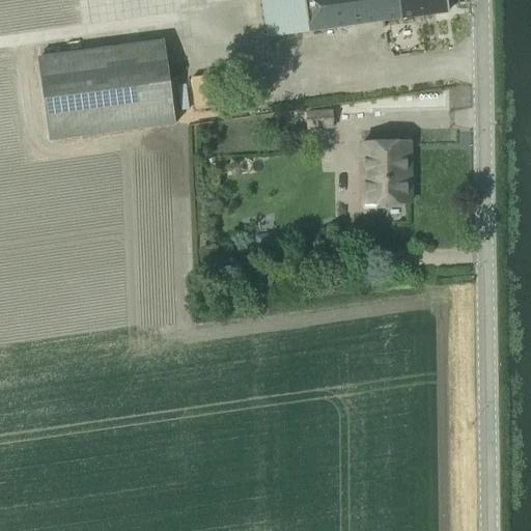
[(308,31),(378,21),(374,0),(260,0),(268,37),(308,31)]
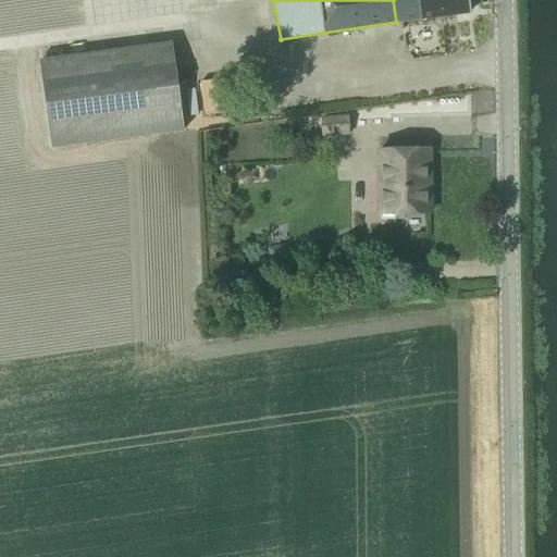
[(393,0),(396,22),(421,19),(470,12),(468,0),(393,0)]
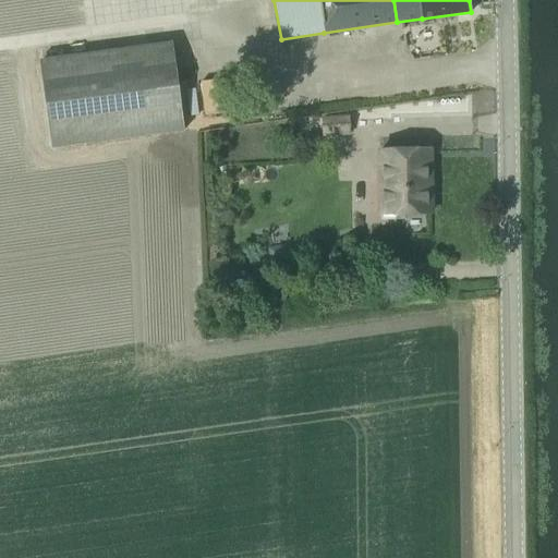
[(53,147),(184,131),(172,43),(43,60),(53,147)]
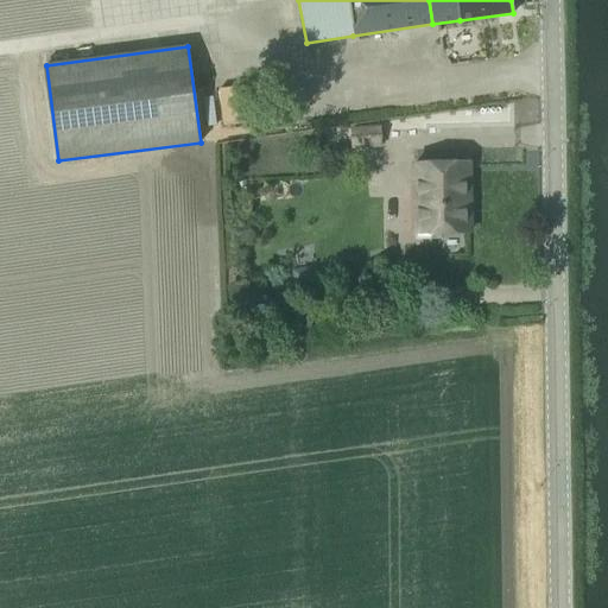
[(249,84),(219,88),(223,126),(254,124),(249,84)]
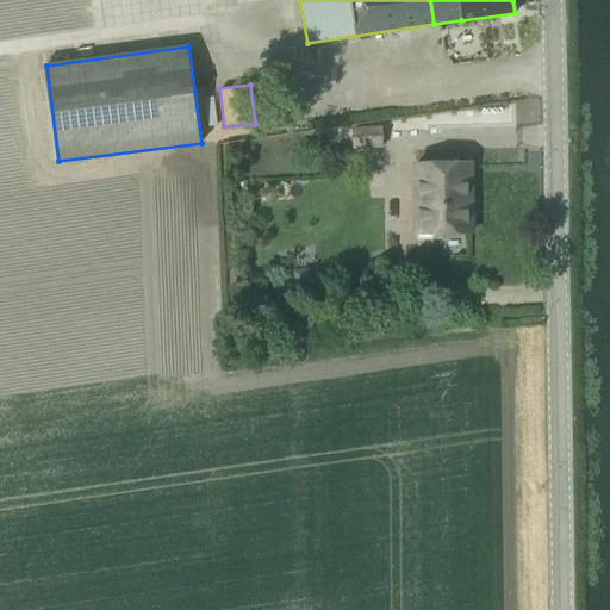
[(380,125),(353,126),(355,147),(381,144),(380,125)]
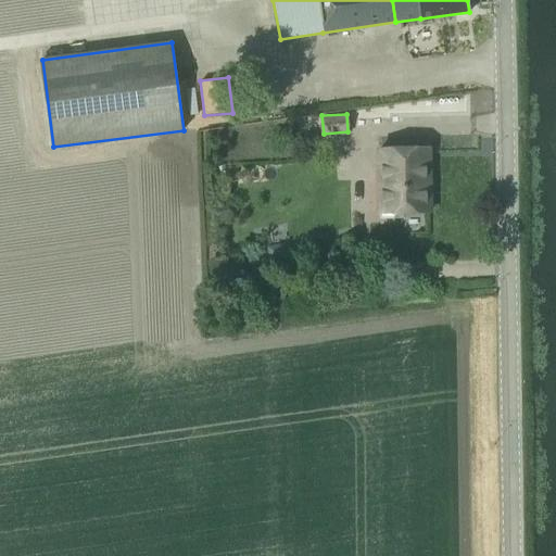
[(384,181),(386,213),(429,212),(429,180),(422,181),(421,150),(378,150),(378,181),(384,181)]
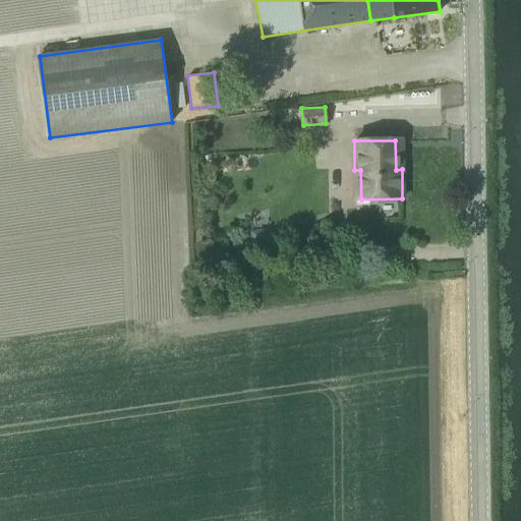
All buildings are outlined.
